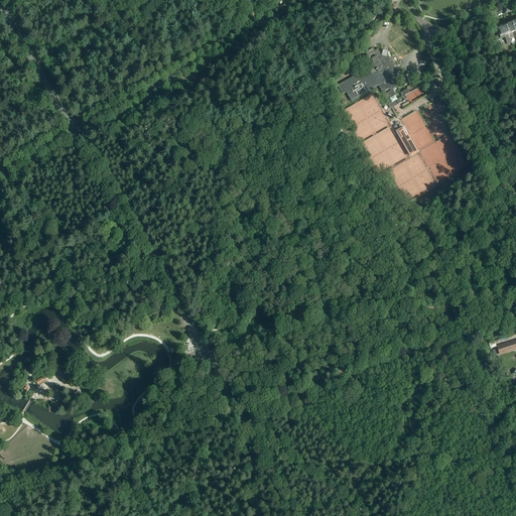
[(505,25),(510,39),(511,39),(514,37),(513,36),(515,35),(512,23),(511,23),(507,25),(505,25)]
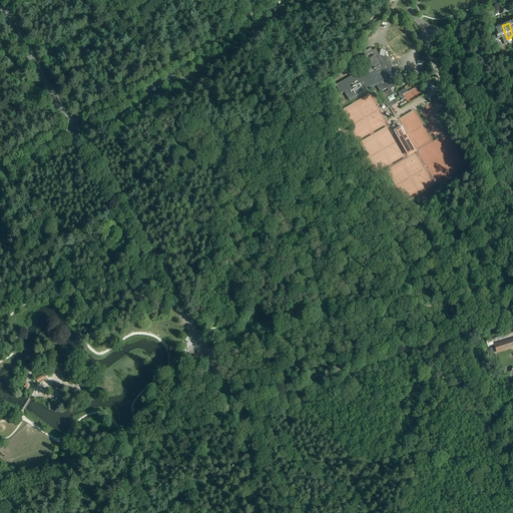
[(507,39),(502,25),(499,27),(498,27),(497,26),(494,27),(495,28),(494,28),(494,29),(491,30),(495,40),(498,39),(497,37),(501,36),(503,42),(504,45),(509,43),(507,39)]
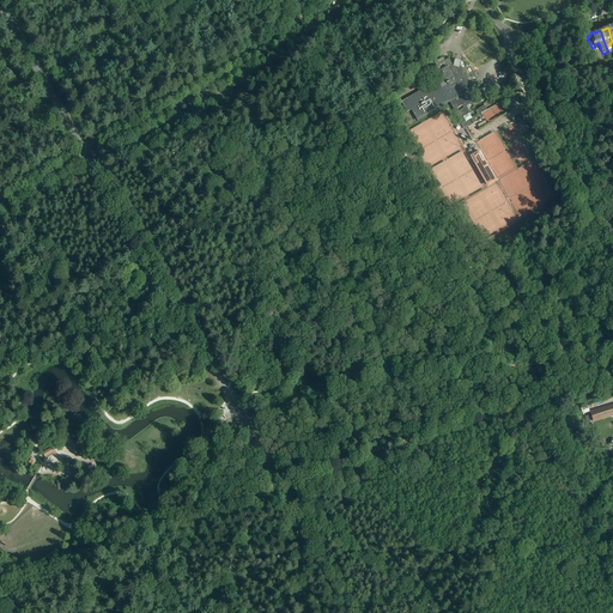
[(436,82),(401,102),(407,113),(411,110),(417,121),(449,103),(459,119),(461,120),(461,119),(463,123),(461,125),(463,129),(473,125),(471,120),(472,119),(469,114),(469,113),(466,107),(471,104),(472,102),(466,92),(471,90),(472,86),(471,84),(467,83),(467,82),(467,79),(466,77),(463,76),(462,74),(463,72),(462,68),(457,67),(457,66),(455,65),(454,67),(453,66),(453,65),(449,60),(448,60),(444,61),(443,58),(435,64),(437,67),(436,67),(436,68),(436,70),(438,73),(434,76),(434,77),(436,82)]
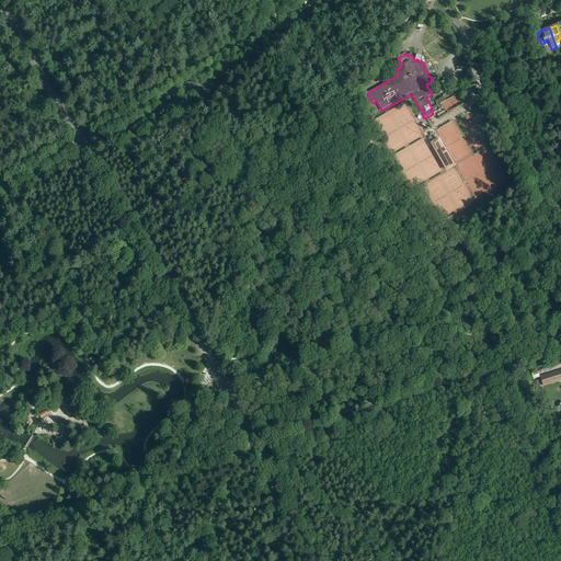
[(435,102),(439,110),(443,109),(441,104),(446,101),(444,98),(435,102)]
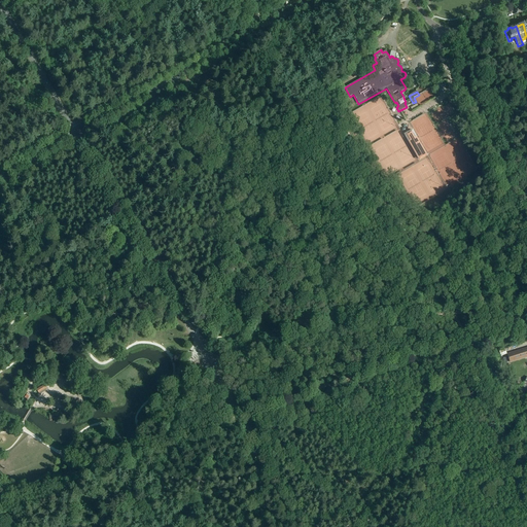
[(406,136),(419,160),(424,155),(411,133),(406,136)]
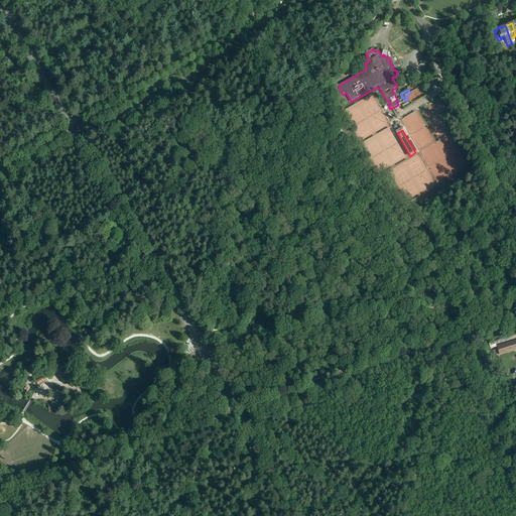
[(515,341),(497,347),(500,355),(515,349),(515,341)]
